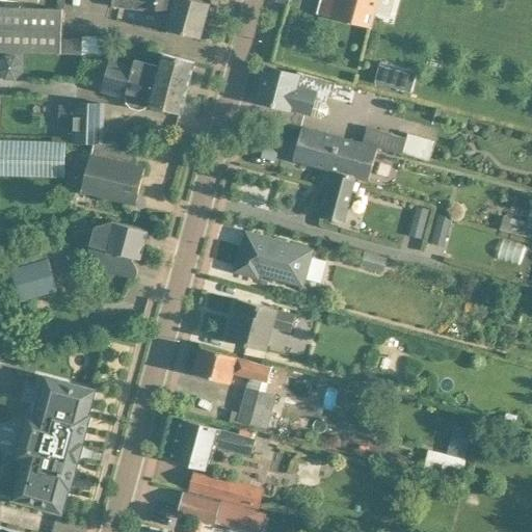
[(142,10),(143,0),(97,0),(97,3),(142,10)]
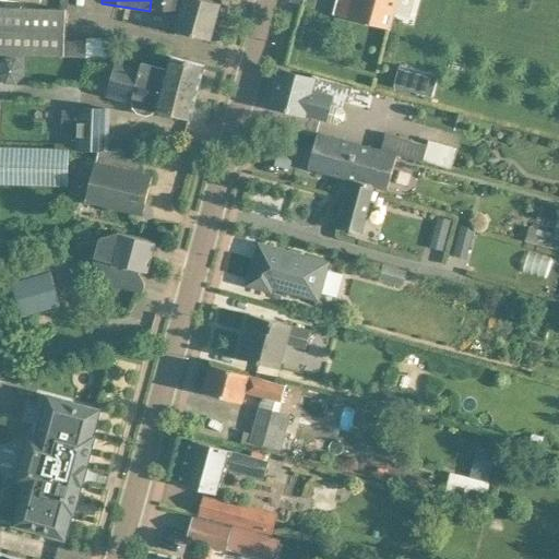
[(183,0),(175,31),(212,42),(223,9),(195,0),(183,0)]
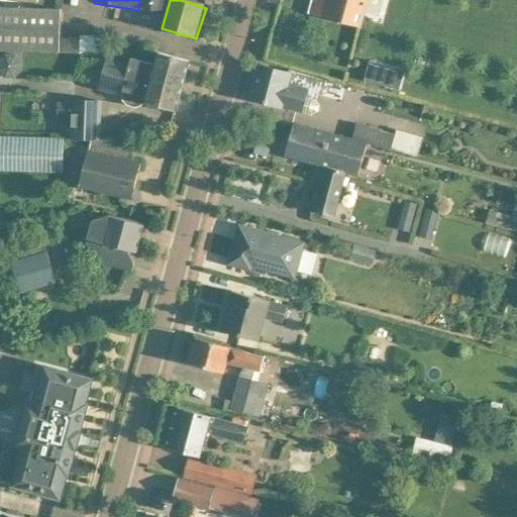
[(380,25),(387,0),(310,0),(306,15),(360,30),(363,20),(380,25)]
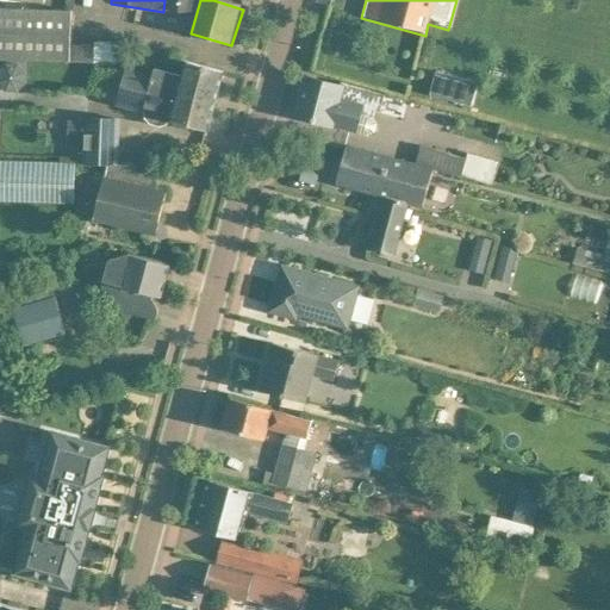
[(72,10),(0,2),(0,47),(68,53),(72,10)]
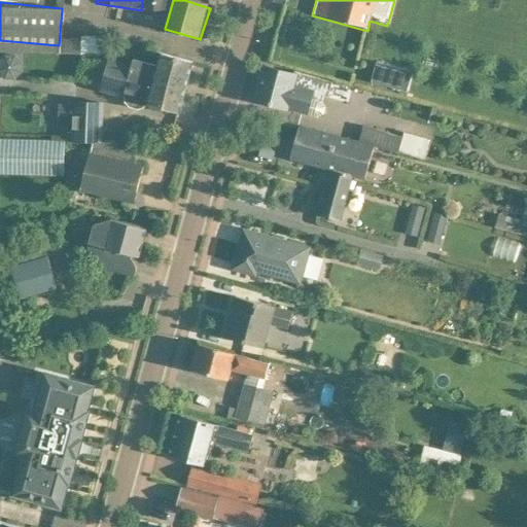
[(140,10),(126,8),(124,23),(138,25),(140,10)]
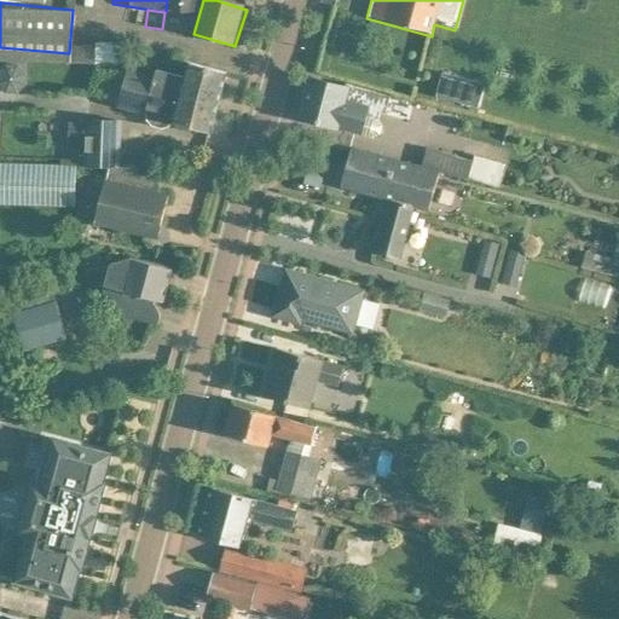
[(79,41),(79,65),(111,63),(110,40),(79,41)]
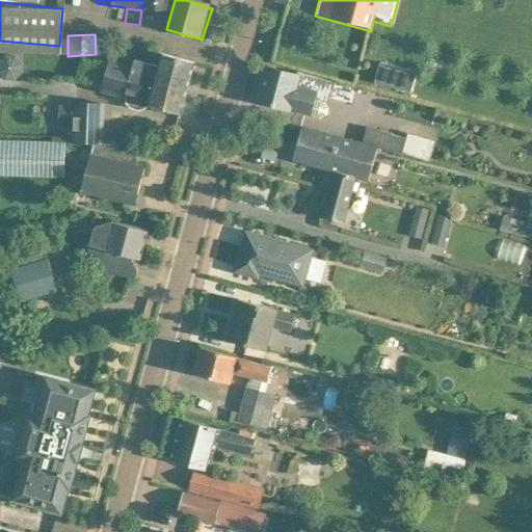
[(135,58),(131,73),(188,89),(195,61),(162,52),(158,65),(135,58)]
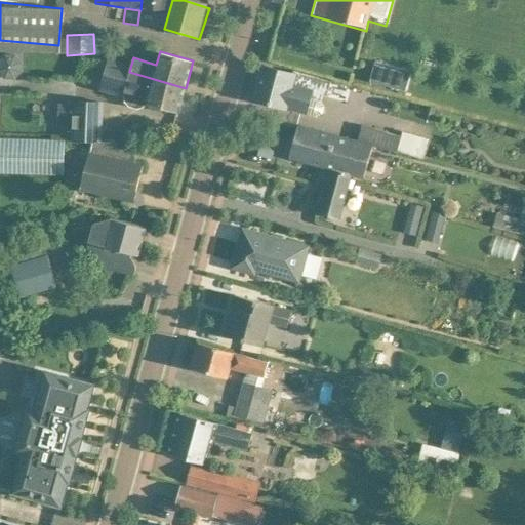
[(249,99),(308,116),(318,81),(259,65),(249,99)]
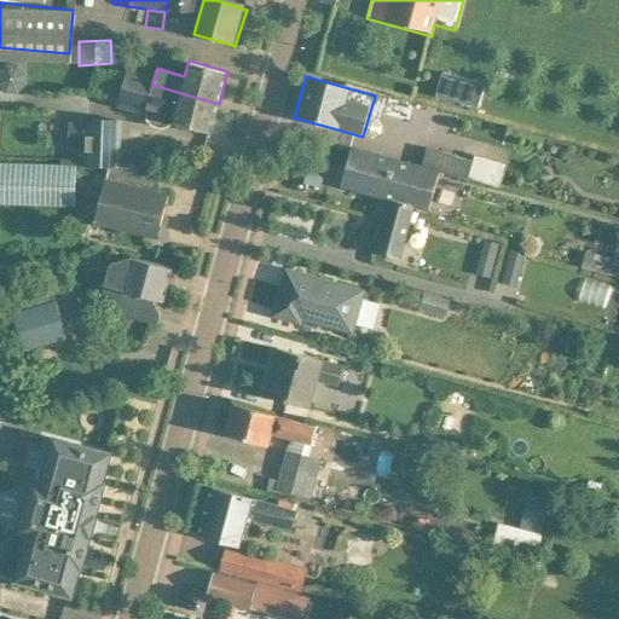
[(144,117),(209,136),(219,104),(152,85),(144,117)]
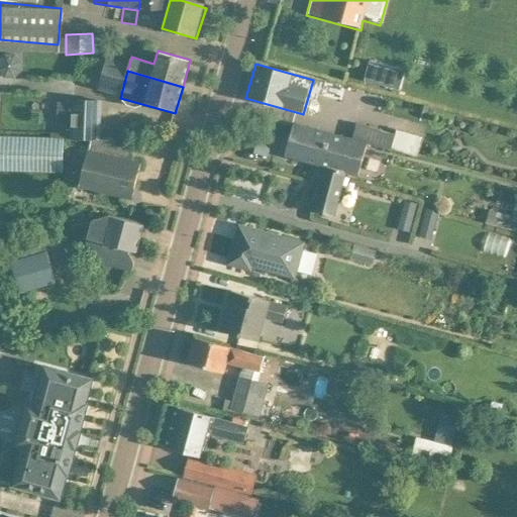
[(102,97),(76,97),(75,132),(102,132),(102,97)]
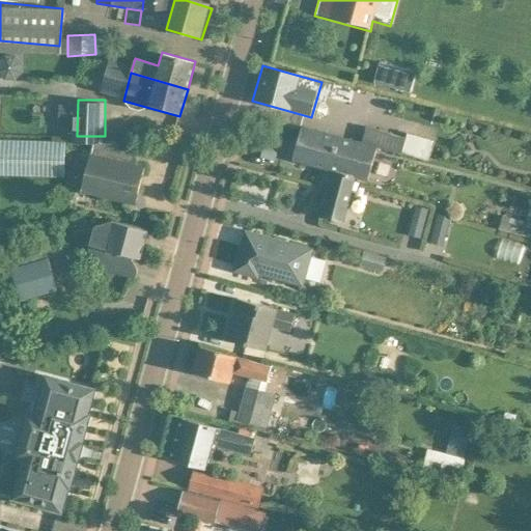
[(45,126),(73,128),(74,107),(45,106),(45,126)]
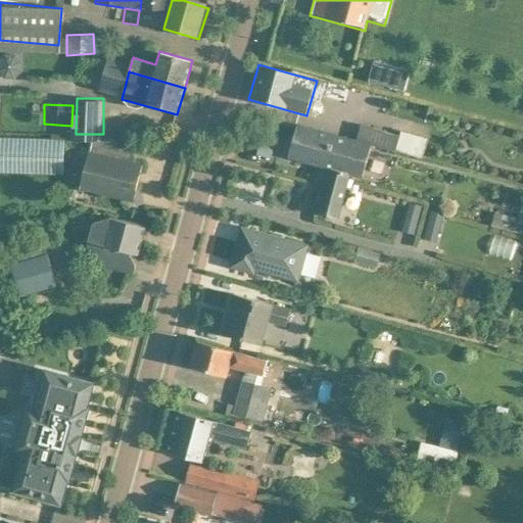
[(327,170),(336,135),(297,125),(288,159),(327,170)]
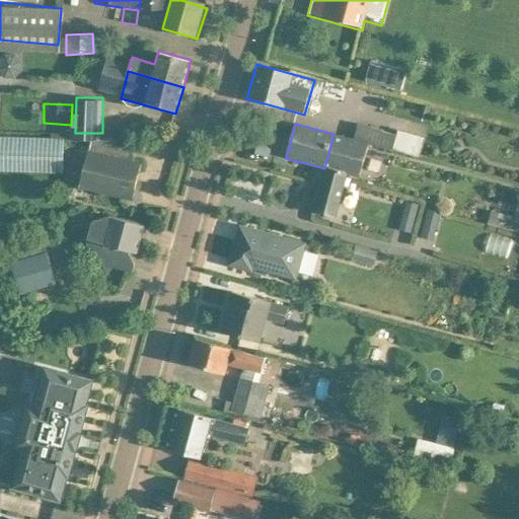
[(380,148),(408,155),(413,134),(385,127),(380,148)]
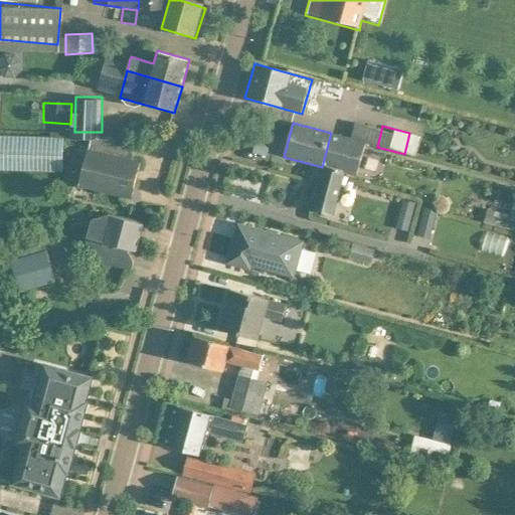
[(322,167),(344,173),(355,176),(363,142),(331,133),(322,167)]
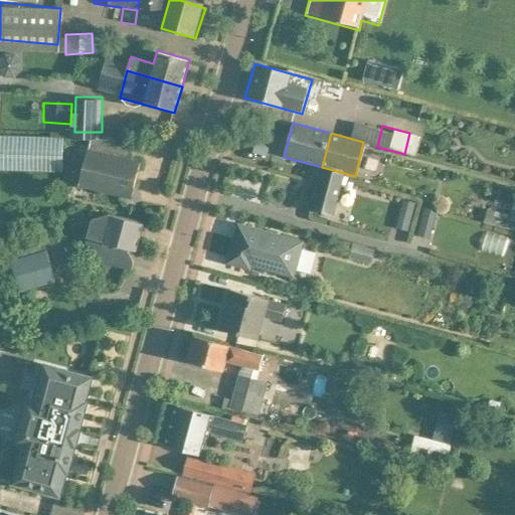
[(0,172),(51,172),(51,135),(0,135),(0,172)]
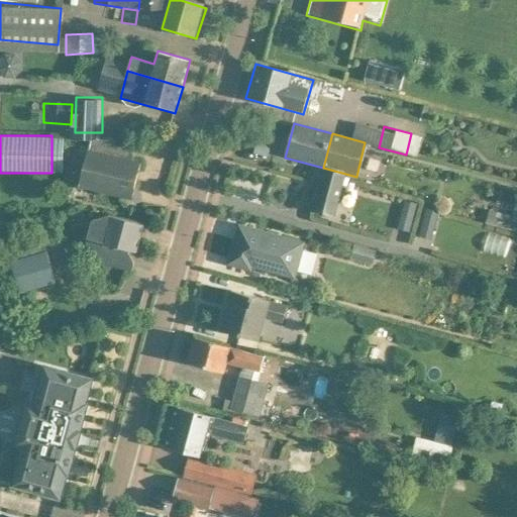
[(79,187),(130,201),(141,161),(90,146),(79,187)]
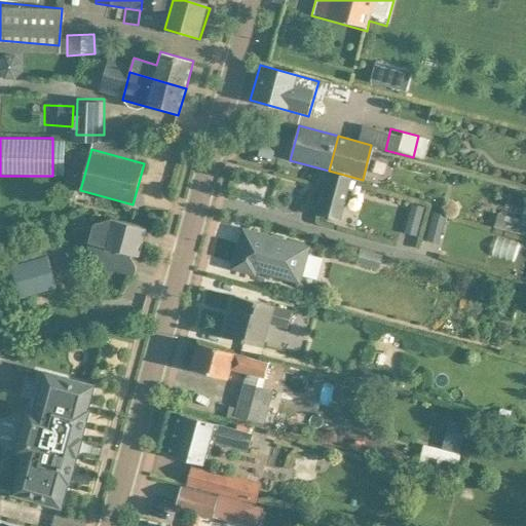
[(351,177),(329,171),(317,215),(340,221),(351,177)]
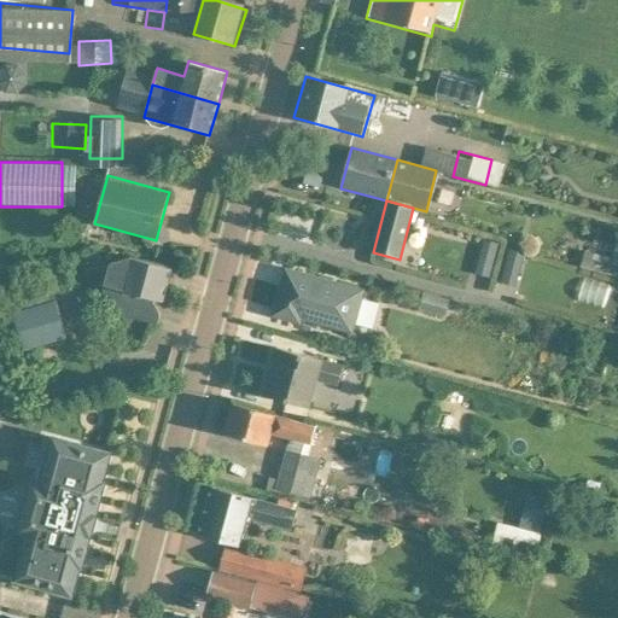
[(459,270),(474,275),(484,243),(468,238),(459,270)]
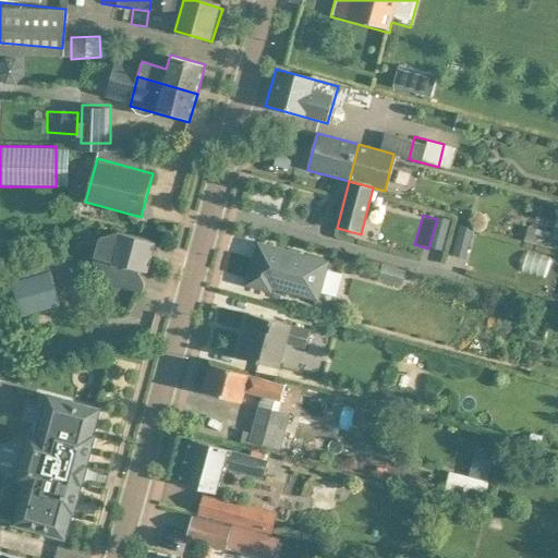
[(453,257),(463,228),(448,222),(438,252),(453,257)]
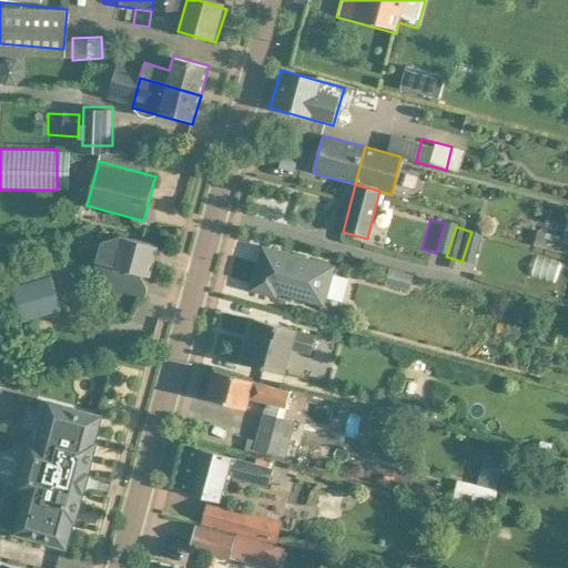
[(100,272),(150,284),(159,249),(110,236),(100,272)]
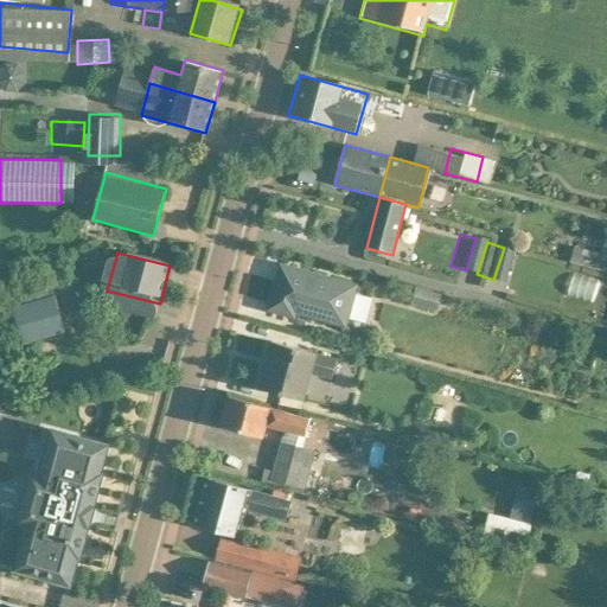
[(267,311),(346,328),(356,282),(278,264),(267,311)]
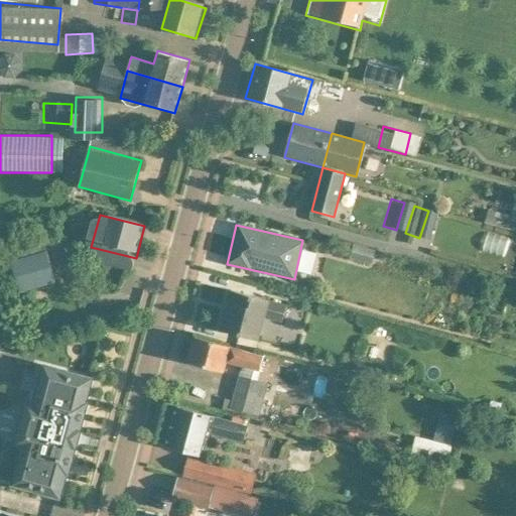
[(471,248),(488,251),(490,238),(473,235),(471,248)]
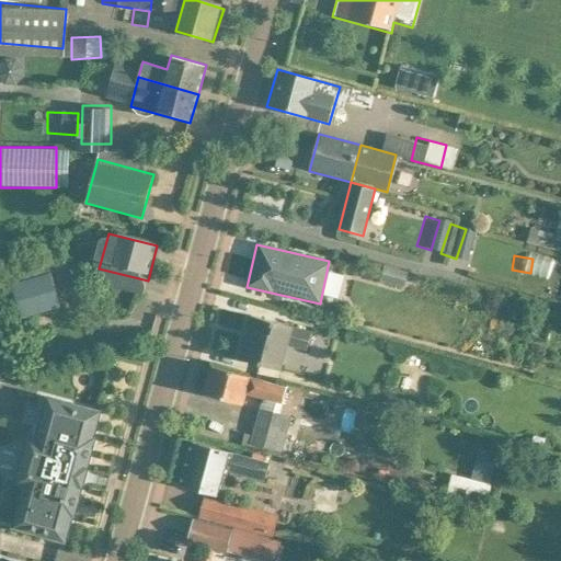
[(367,279),(387,288),(393,271),(374,263),(367,279)]
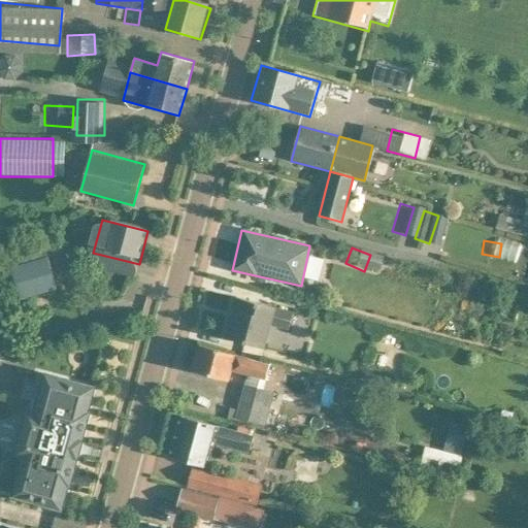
[(0,262),(0,268),(9,297),(45,286),(35,252),(0,262)]
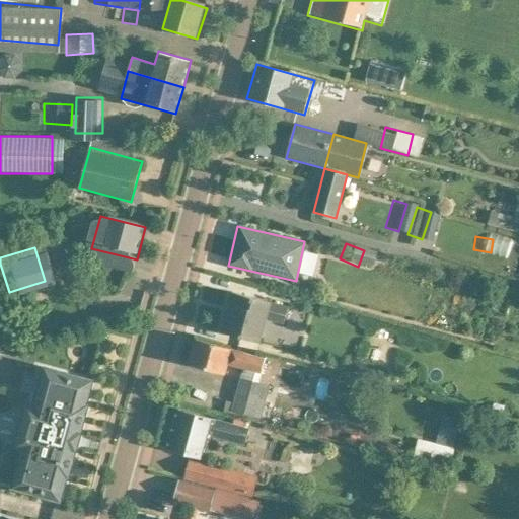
[(216,331),(261,345),(268,320),(280,323),(288,297),(231,281),(216,331)]
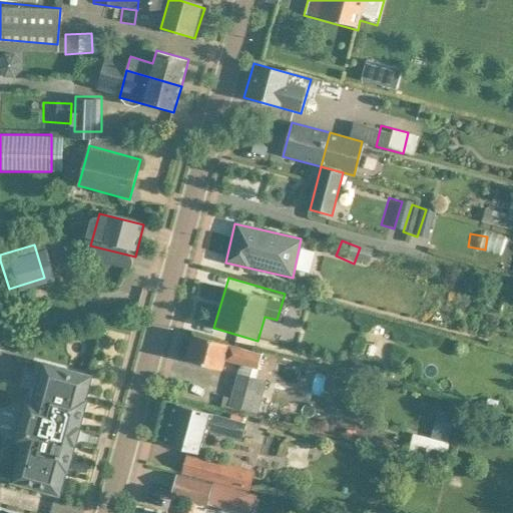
[(258,369),(261,354),(192,338),(186,363),(225,372),(227,362),(258,369)]
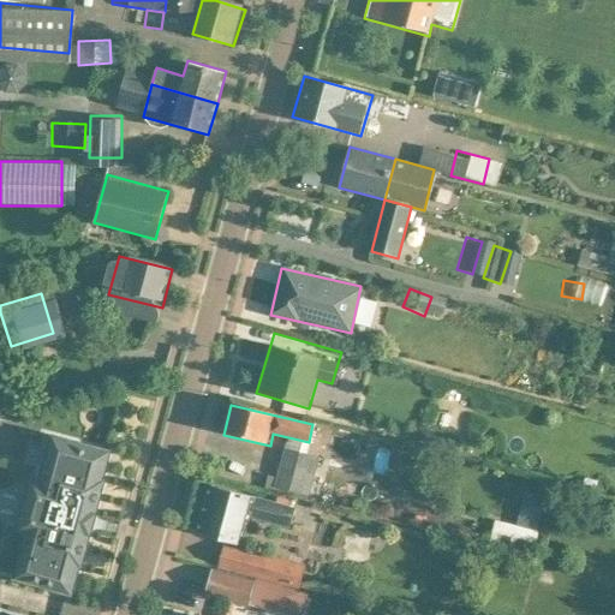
[(13,580),(72,592),(79,563),(82,563),(90,532),(93,532),(97,512),(95,512),(103,481),(102,479),(109,451),(45,433),(42,446),(33,443),(28,464),(36,466),(34,475),(31,475),(17,527),(10,525),(0,560),(0,568),(15,573),(13,580)]
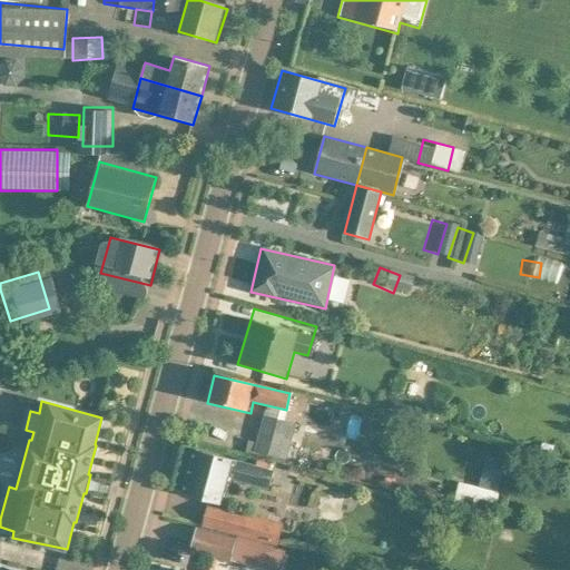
[(271,489),(275,470),(195,450),(183,497),(224,507),(231,479),(271,489)]
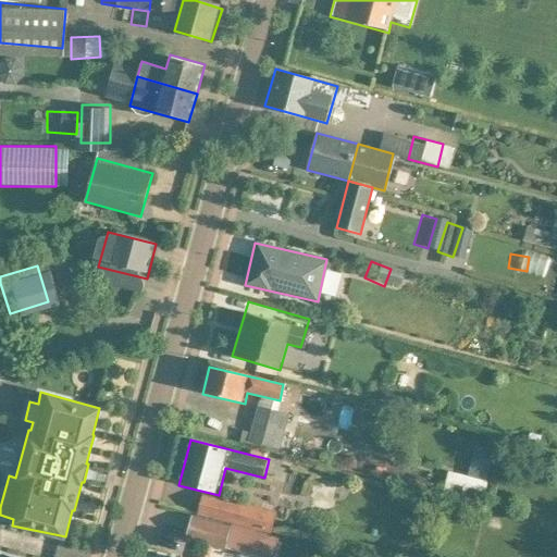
[(435,468),(432,485),(471,494),(475,477),(435,468)]
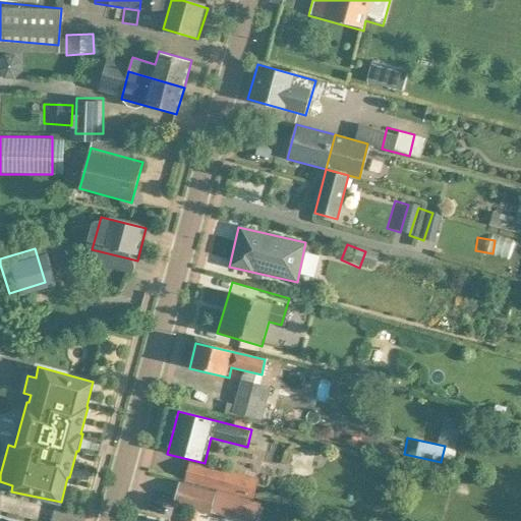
[(281,453),(280,471),(297,472),(298,453),(281,453)]
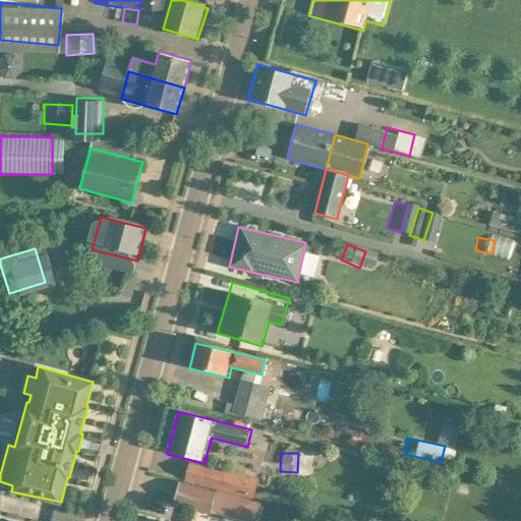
[(179,458),(174,478),(246,497),(251,475),(179,458)]
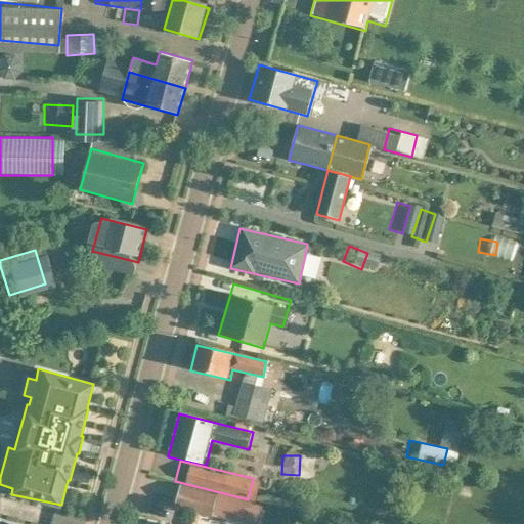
[(208,495),(205,512),(250,521),(254,505),(208,495)]
